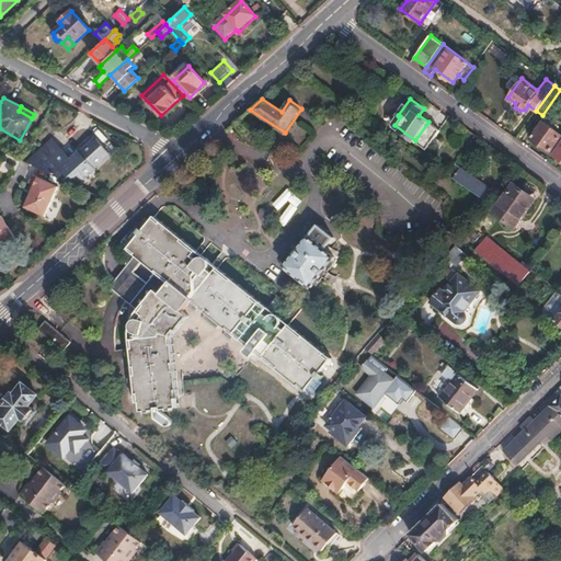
[(428,122),(415,140),(427,149),(441,130),(428,122)]
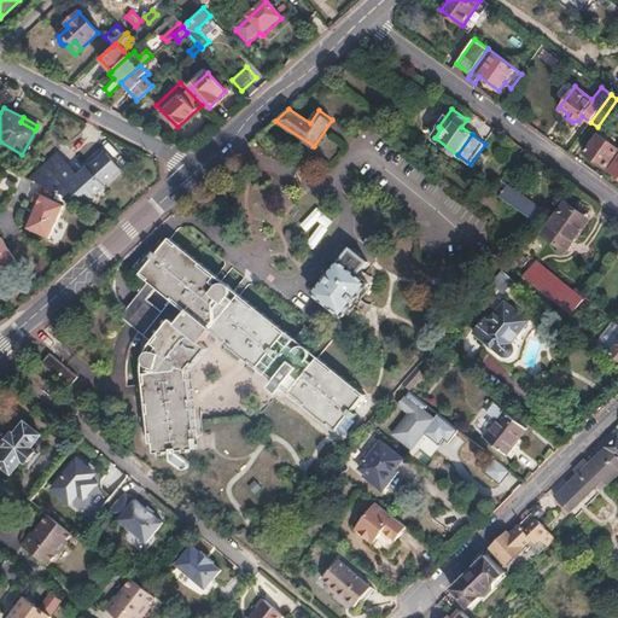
[(586,152),(606,168),(617,151),(617,147),(599,134),(586,152)]
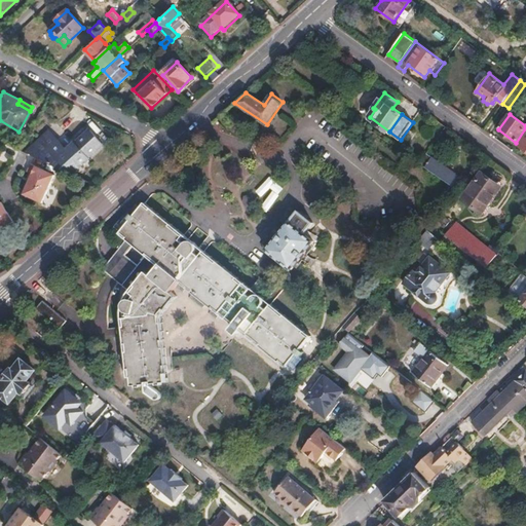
[(26,153),(28,154),(71,174),(110,139),(97,124),(75,144),(59,124),(26,153)]
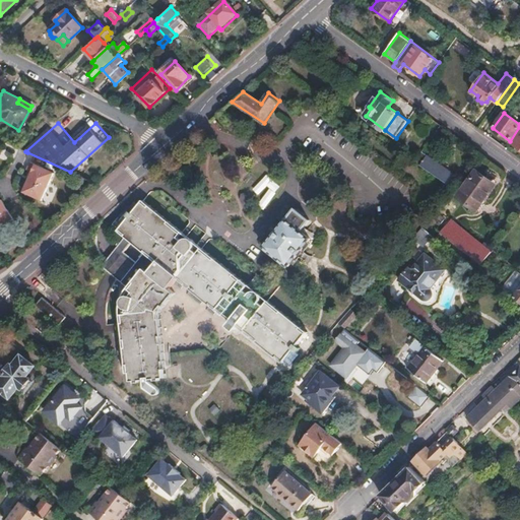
[(26,171),(31,173),(23,192),(42,201),(53,173),(29,163),(26,171)]
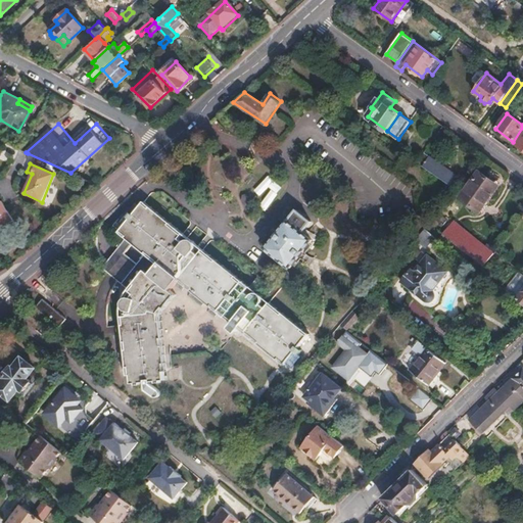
[(440,176),(424,164),(423,167),(455,188),(460,181),(443,171),(440,176)]
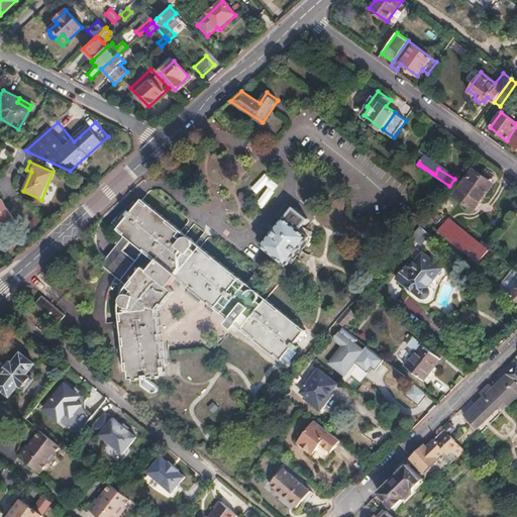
[(494,184),(474,170),(454,196),(475,210),(494,184)]
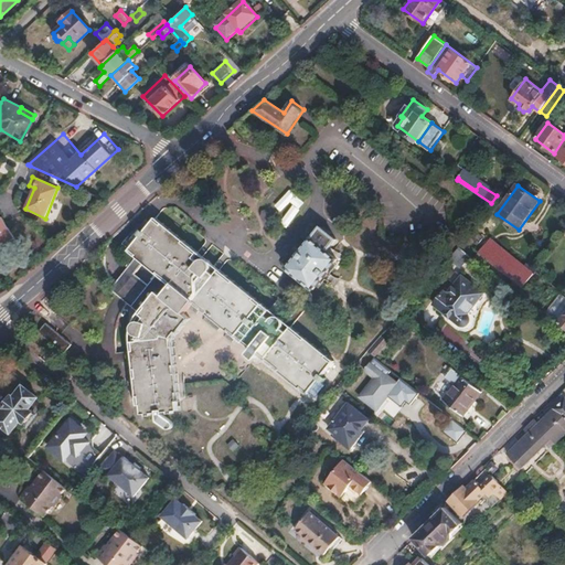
[(291,196),(288,208),(296,210),(300,199),(291,196)]
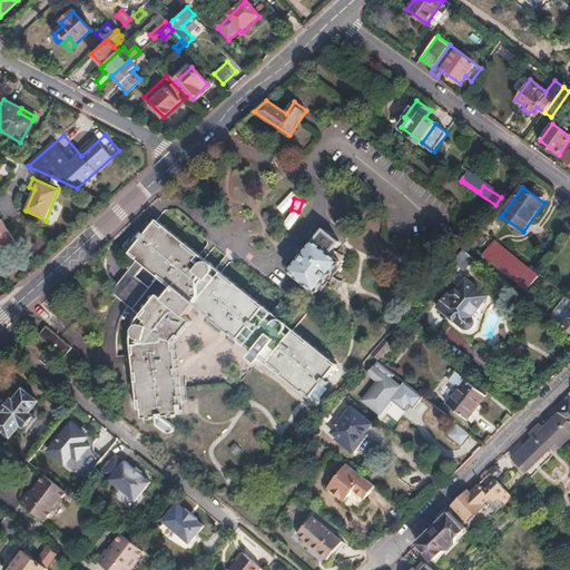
[(0,246),(12,239),(3,224),(0,219),(0,246)]
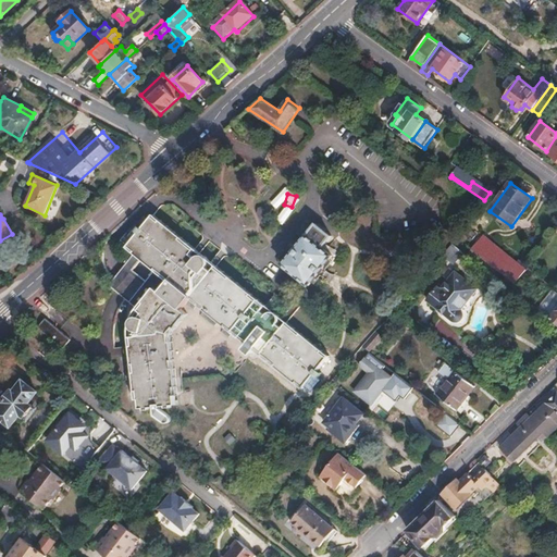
[(153,214),(151,217),(194,251),(196,249),(153,214)]
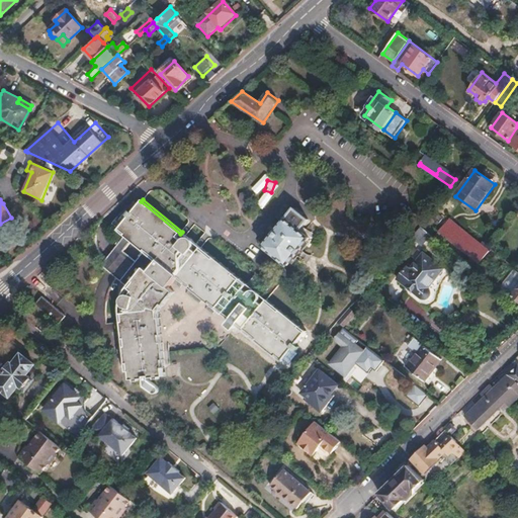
[(180,234),(141,201),(123,224),(191,275),(185,282),(232,320),(231,321),(227,326),(234,332),(238,327),(239,325),(284,361),(306,335),(265,303),(263,306),(258,301),(259,300),(260,298),(260,296),(259,294),(258,293),(257,291),(255,291),(253,290),(251,291),(249,292),(248,293),(244,290),(246,287),(199,250),(197,253),(192,249),(193,248),(194,247),(194,245),(194,243),(193,240),(192,239),(190,238),(187,238),(185,238),(183,239),(182,241),(178,237),(180,234)]
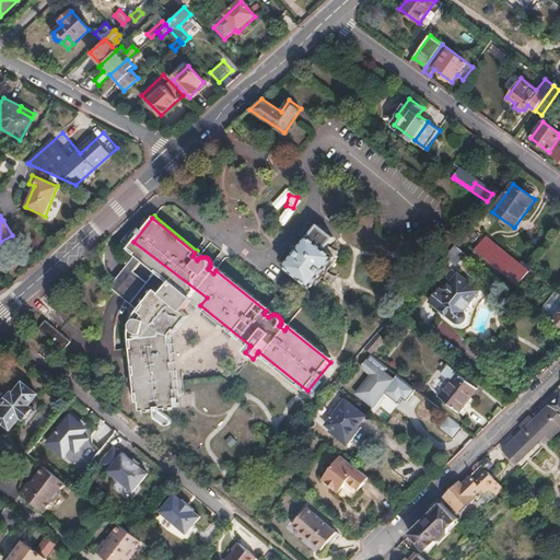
[(456,246),(480,265),(486,258),(497,245),(471,224),(456,246)]
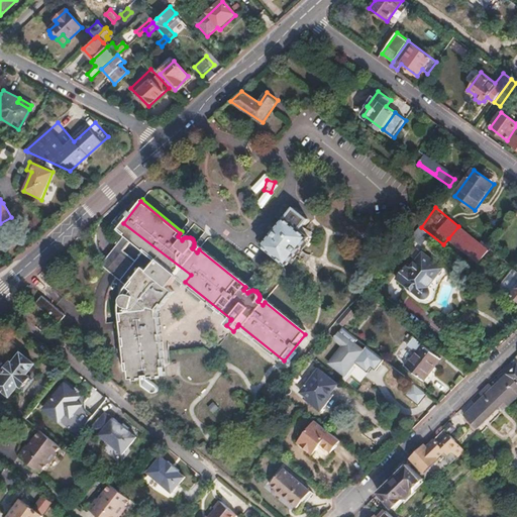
[(290,263),(309,237),(299,228),(302,224),(306,219),(295,209),(286,219),(285,219),(264,245),(287,264),(288,262),(290,263)]
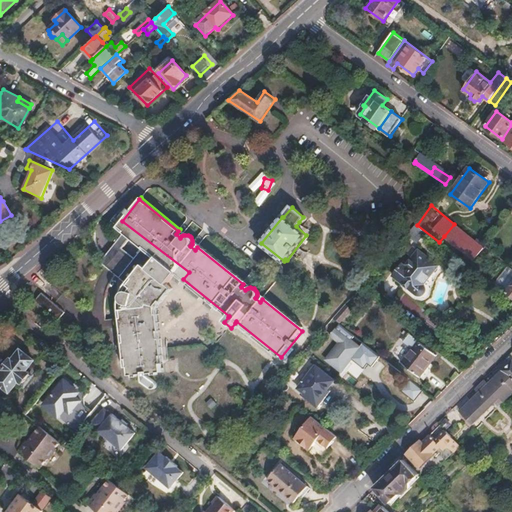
[(174,288),(177,284),(180,279),(182,278),(183,279),(189,272),(122,221),(118,225),(157,257),(156,259),(161,263),(154,272),(152,269),(141,282),(166,301),(175,289),(174,288)]
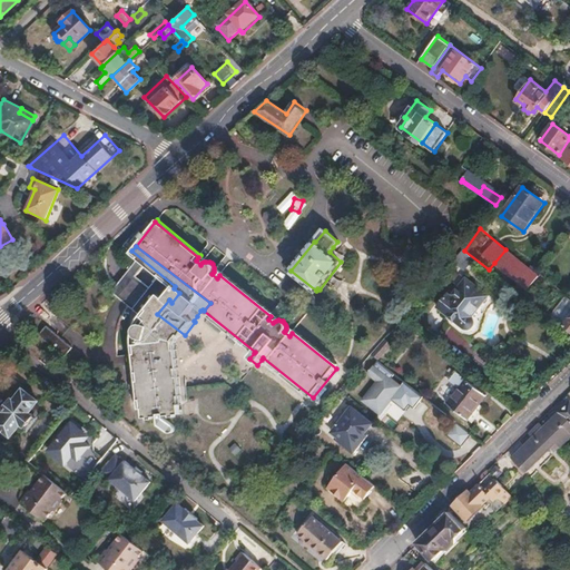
[(333,247),(330,252),(341,262),(345,257),(333,247)]
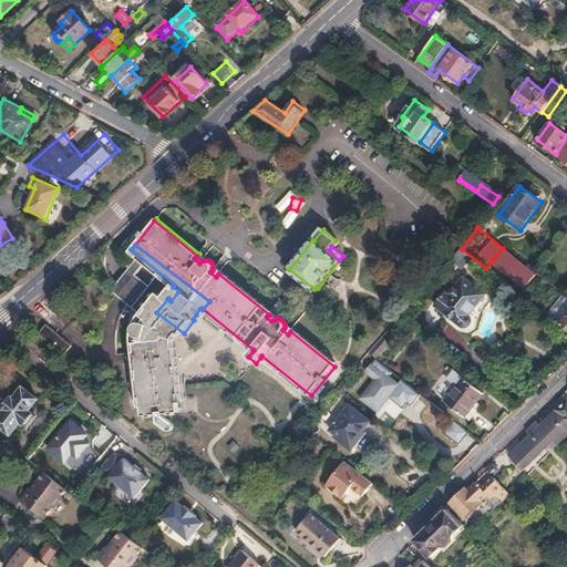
[(534,275),(503,248),(492,261),(523,287),(534,275)]
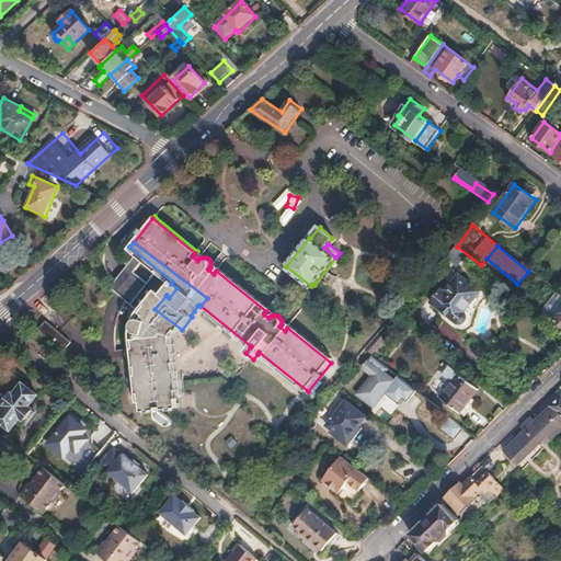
[(128,249),(140,260),(148,265),(161,276),(171,284),(172,282),(129,247),(128,249)]
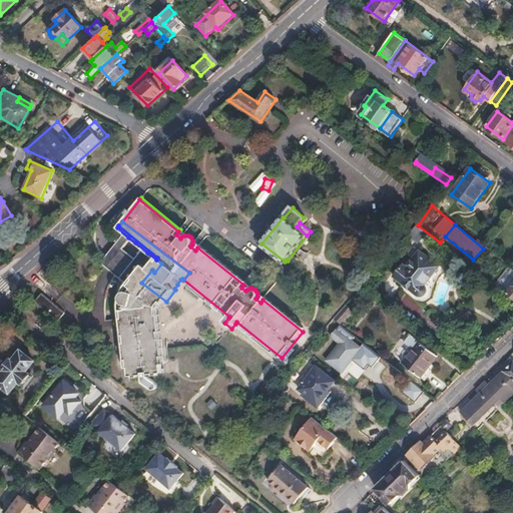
[(140,261),(128,250),(135,242),(128,237),(111,260),(138,281),(149,268),(156,260),(147,252),(140,261)]
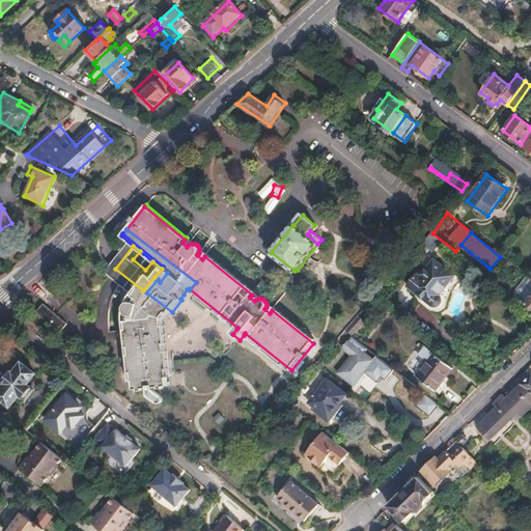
[(206,254),(204,256),(252,295),(254,292),(206,254)]
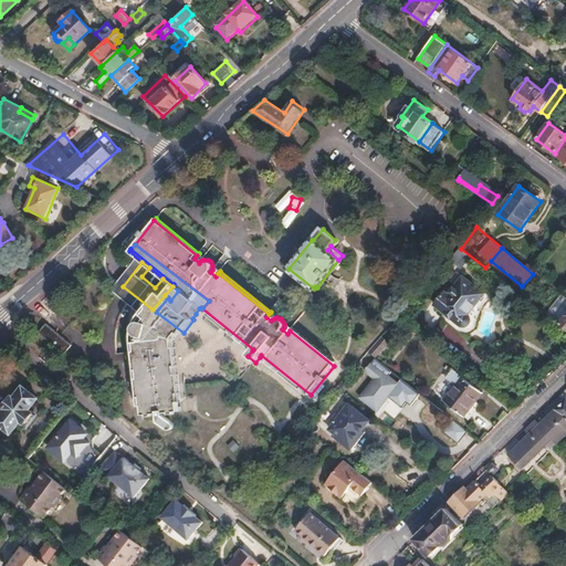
[(451,295),(448,292),(438,305),(464,326),(467,327),(469,326),(471,324),(473,323),(473,320),(474,317),(474,314),(473,312),(486,294),(465,278),(451,295)]
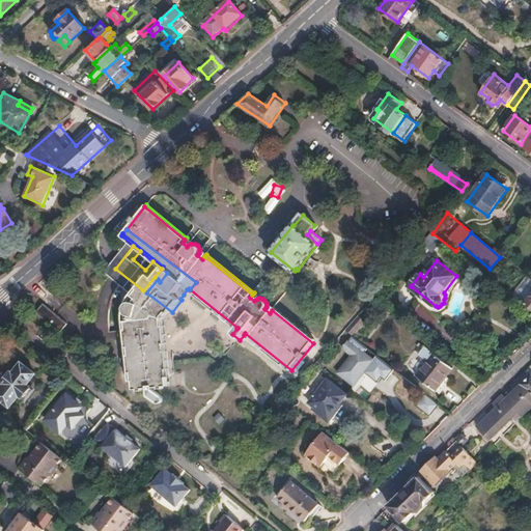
[(115,269),(110,275),(138,298),(143,290),(115,269)]
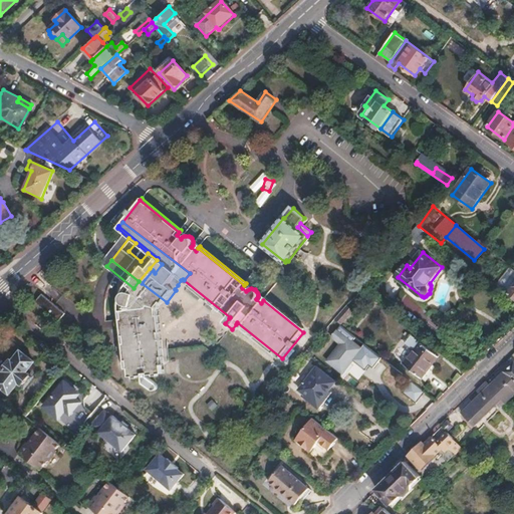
[(139,281),(142,283),(153,270),(150,268),(139,281)]
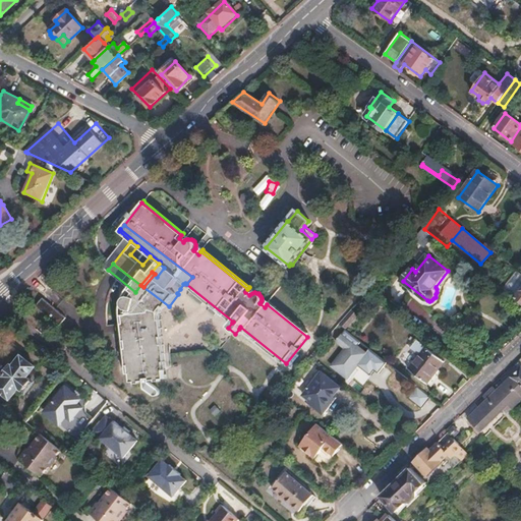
[(186,284),(185,286),(224,316),(232,323),(233,322),(186,284)]
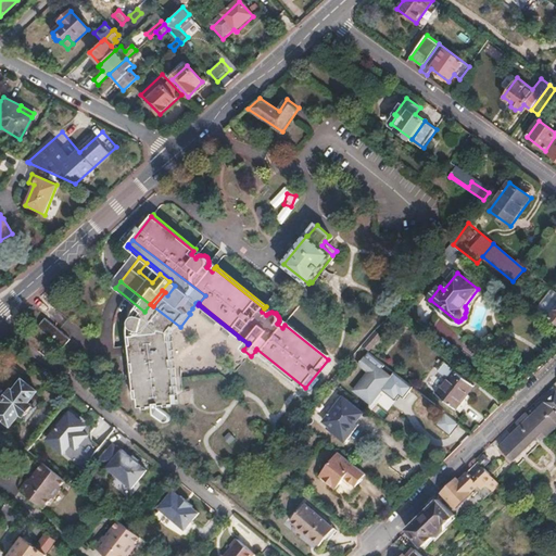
[(153,306),(150,304),(144,312),(147,314),(153,306)]
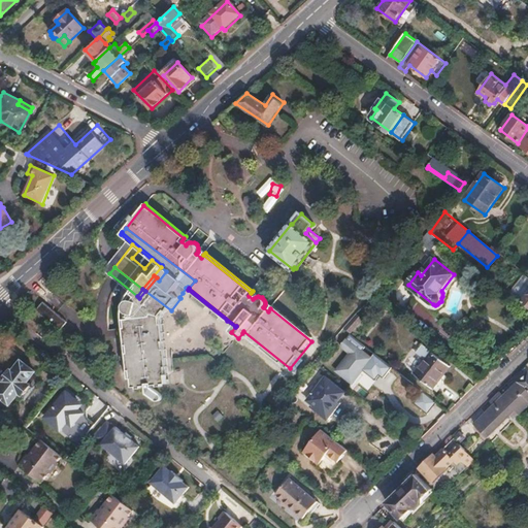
[(216,320),(223,326),(227,321),(188,290),(184,295),(189,299),(191,296),(197,301),(195,303),(209,315),(211,312),(217,318),(216,320)]
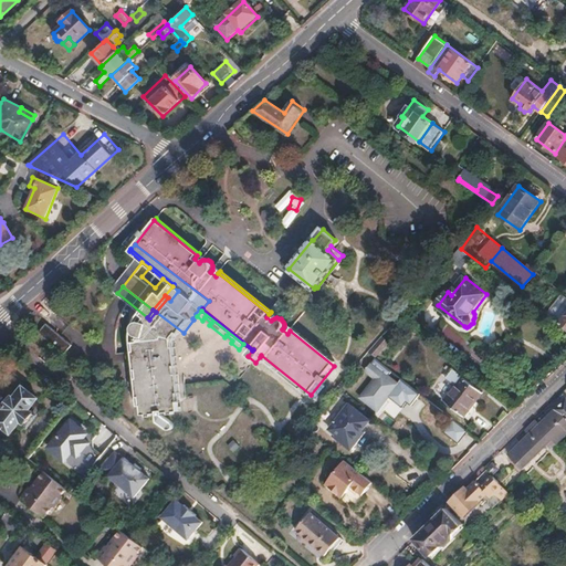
[(185,407),(179,343),(185,335),(184,333),(156,312),(149,320),(154,323),(150,326),(147,326),(145,327),(142,329),(140,334),(145,339),(145,346),(140,346),(147,411),(149,411),(149,420),(154,420),(154,422),(160,422),(160,419),(165,419),(166,428),(175,437),(177,437),(179,436),(180,435),(181,433),(182,431),(181,430),(170,421),(170,418),(175,418),(176,420),(181,420),(181,417),(185,417),(185,407)]
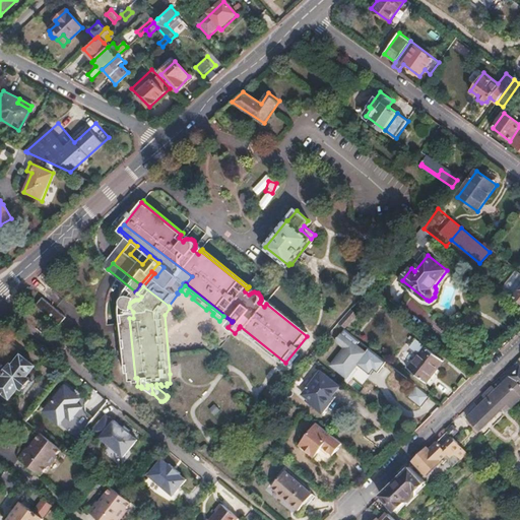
[(59,324),(66,315),(38,291),(30,301),(59,324)]
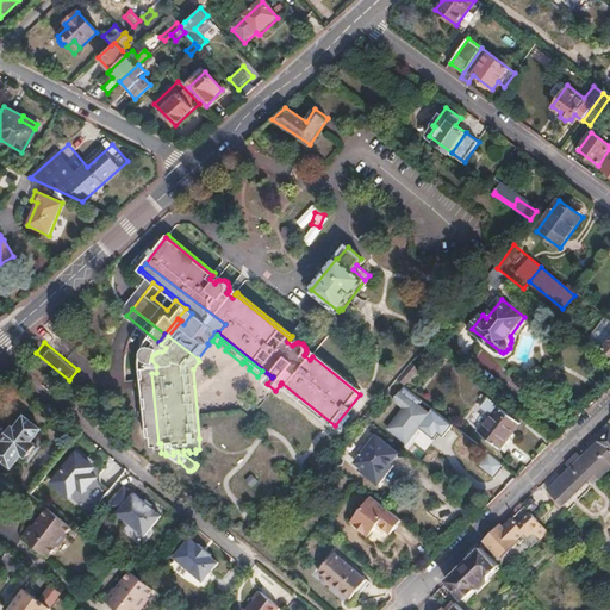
[(198,359),(199,361),(211,347),(209,344),(198,359)]
